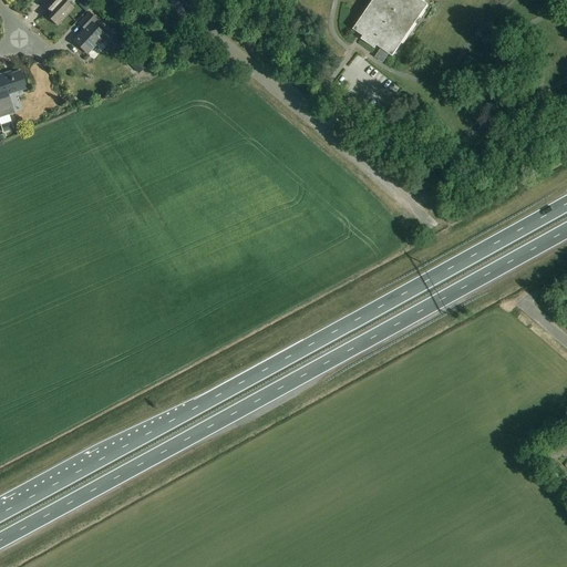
[(43,0),(41,3),(50,11),(52,13),(48,18),(58,27),(74,9),(63,0),(43,0)]
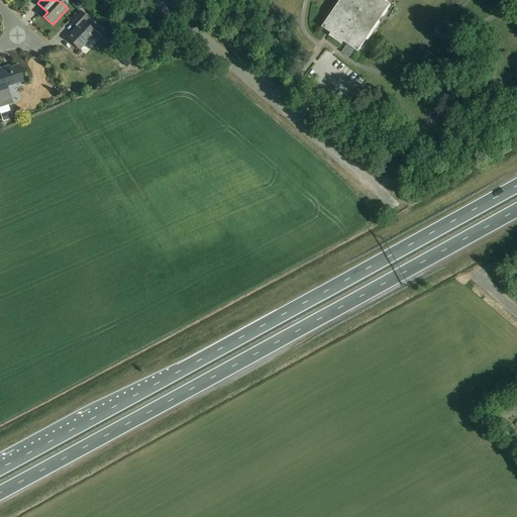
[(340,0),(322,27),(331,33),(329,35),(341,44),(343,41),(347,44),(354,49),(358,52),(391,4),(386,1),(386,0),(340,0)]
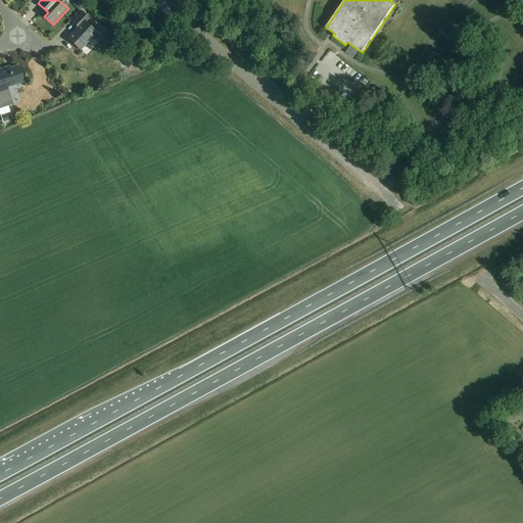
[(90,19),(82,11),(72,22),(77,27),(67,38),(80,50),(97,33),(86,22),(90,19)]
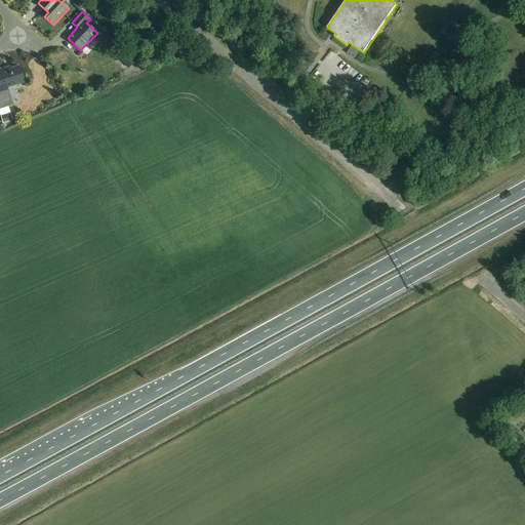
[(349,51),(348,53),(355,58),(360,50),(353,45),(349,51)]
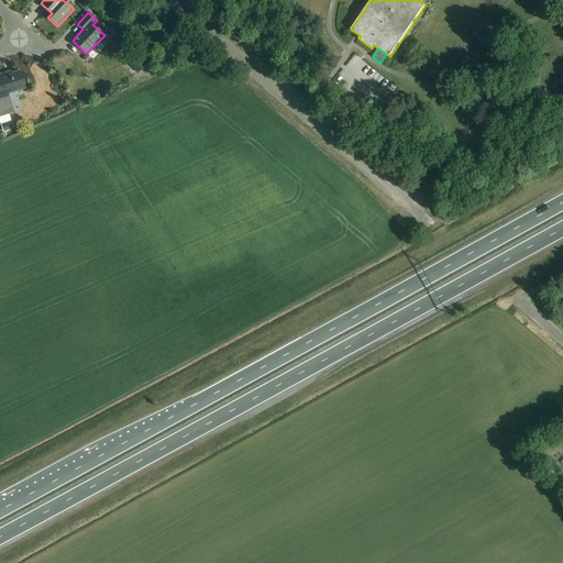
[(0,117),(14,112),(9,94),(25,88),(20,72),(11,75),(11,73),(0,75),(0,117)]
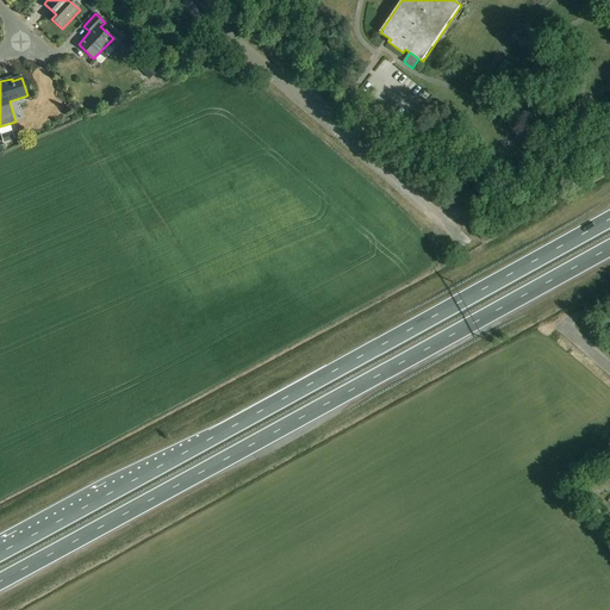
[(0,136),(4,144),(14,139),(12,132),(0,136)]
